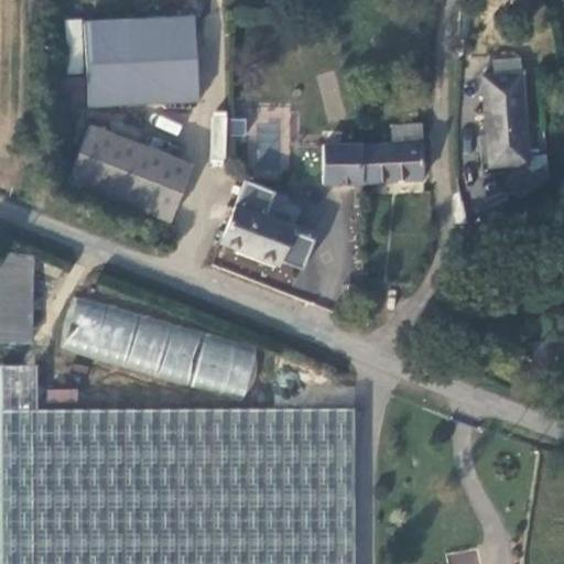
[(85,23),(89,107),(199,100),(195,18),(85,23)]
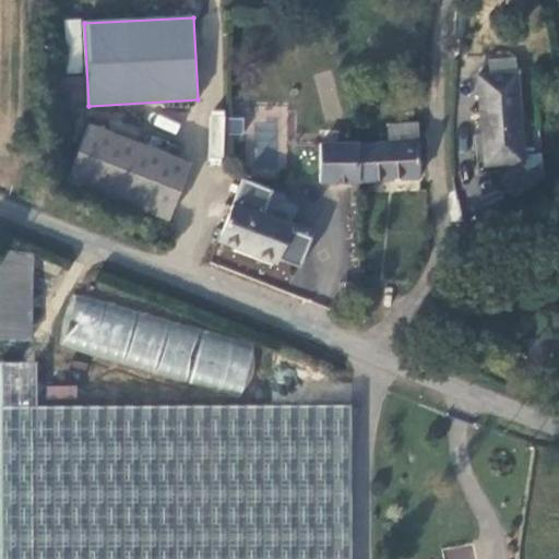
[(521,75),(486,81),(496,169),(531,166),(521,75)]
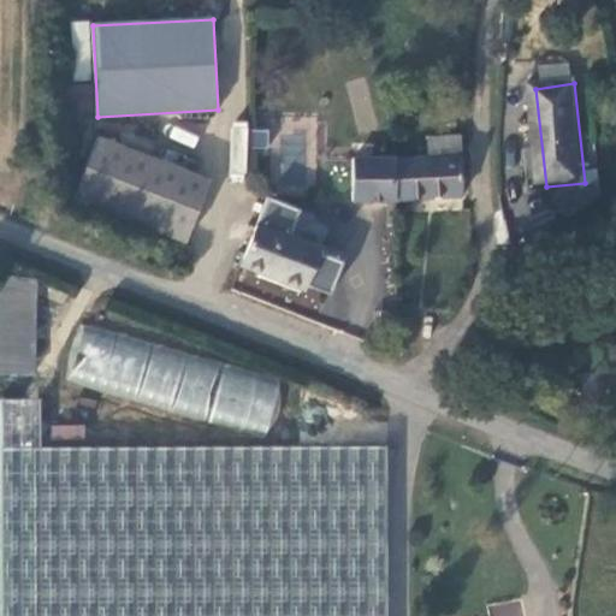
[(89,143),(99,123),(59,105),(59,130),(89,143)]
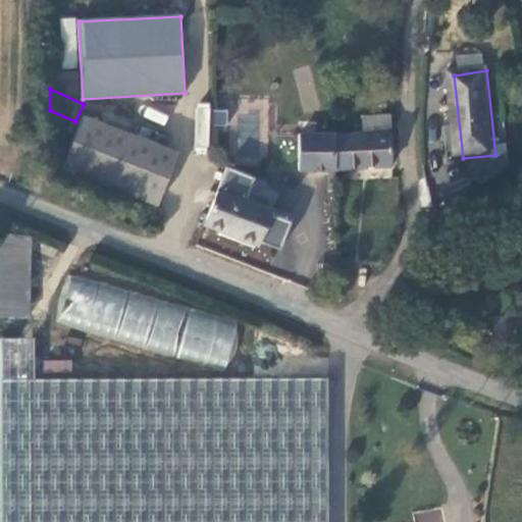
[(197,103),(196,154),(211,154),(212,103),(197,103)]
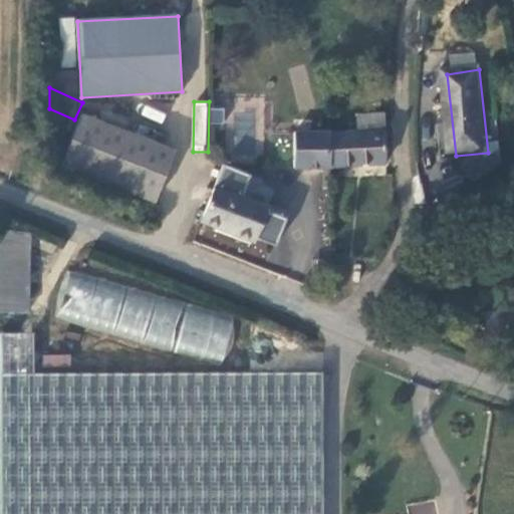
[(208,123),(223,124),(225,108),(209,107),(208,123)]
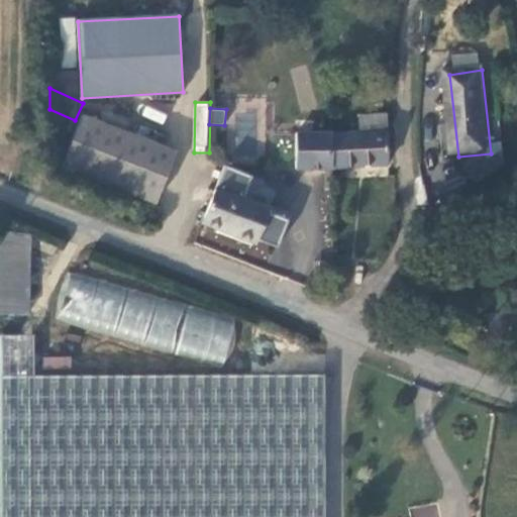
[(391,164),(391,113),(364,113),(364,130),(335,130),(335,164),(391,164)]
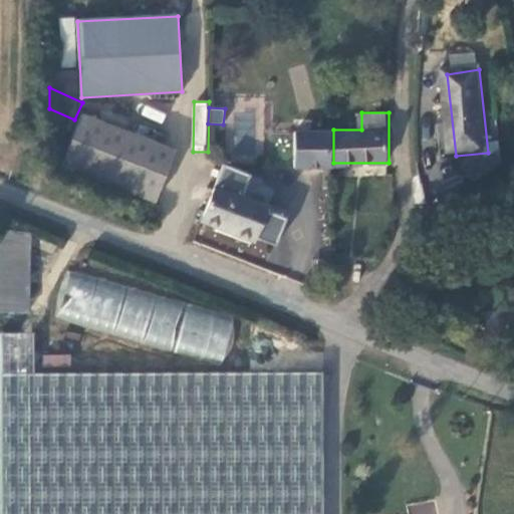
[(82,115),(63,166),(158,201),(176,151),(82,115)]
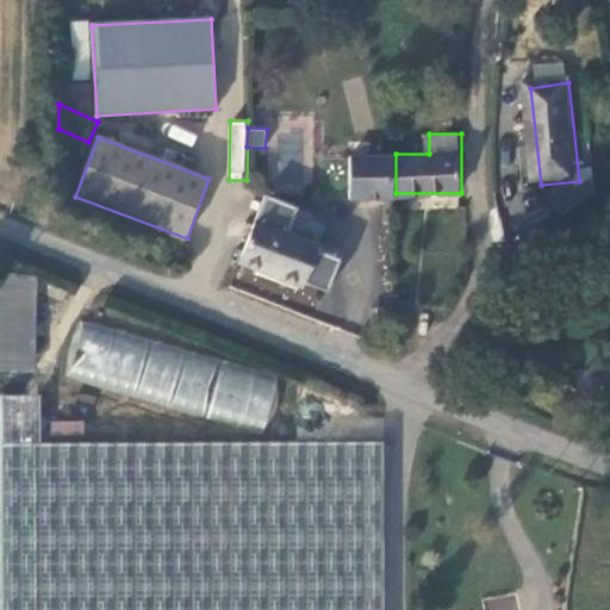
[(396,193),(396,154),(310,155),(310,160),(302,161),(303,195),(396,193)]
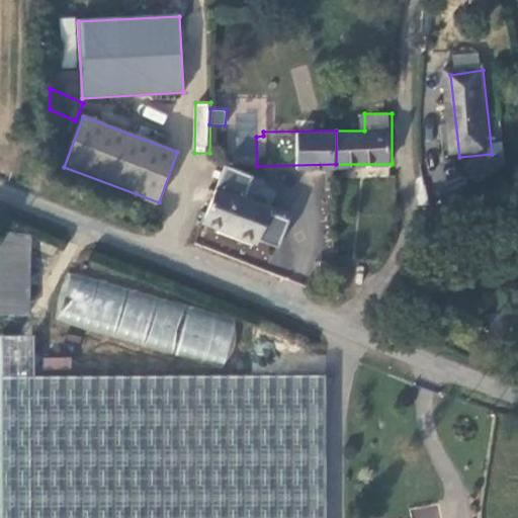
[(270,208),(219,189),(205,222),(258,241),(270,208)]
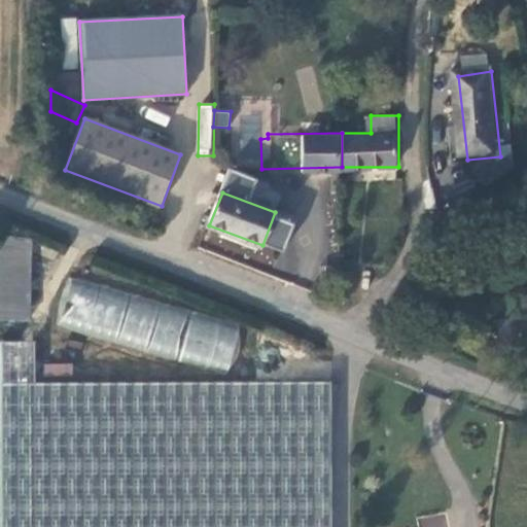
[(152,222),(157,212),(132,199),(127,210),(152,222)]
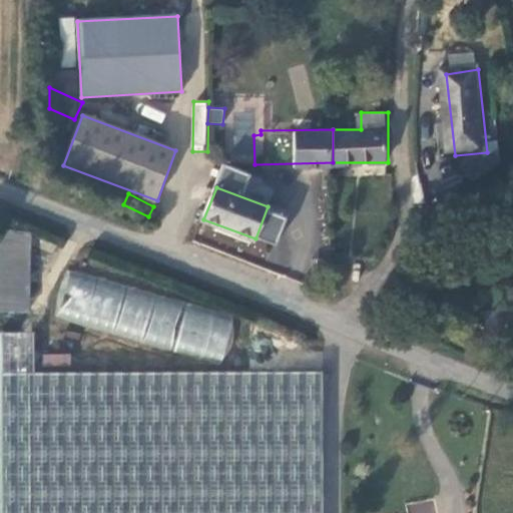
[(22,230),(0,226),(0,284),(21,284),(22,230)]
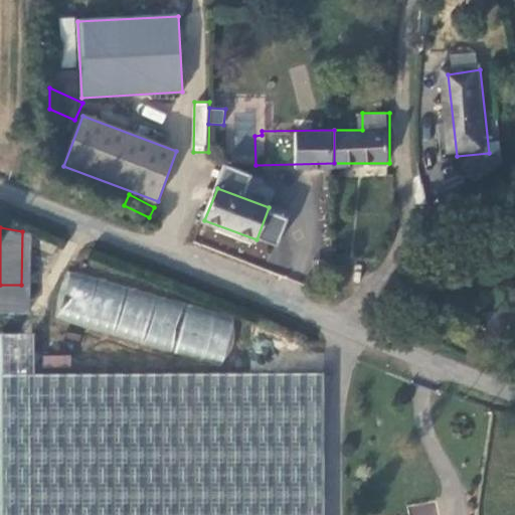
[(64,277),(54,326),(226,360),(235,310),(64,277)]
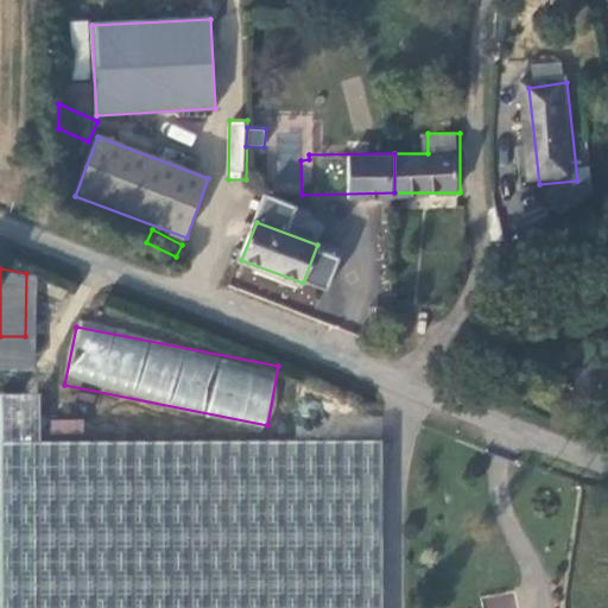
[(607,369),(575,375),(582,418),(607,413),(607,369)]
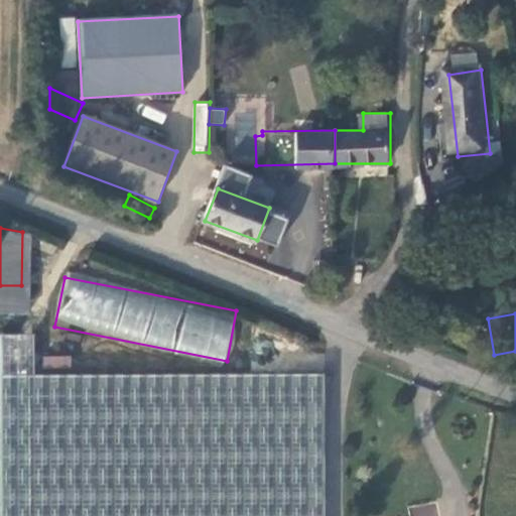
[(31,341),(0,341),(0,515),(320,515),(317,372),(31,377),(31,341)]
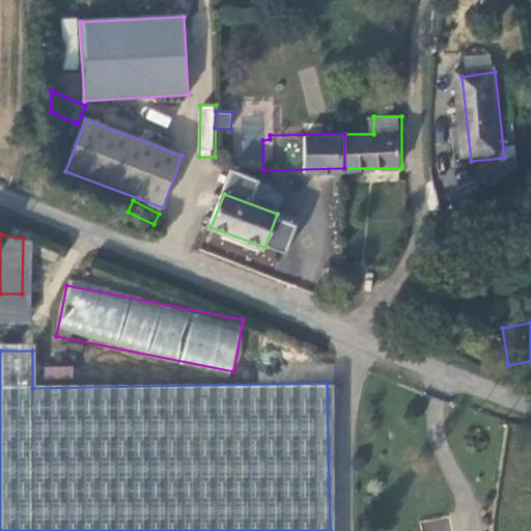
[(44,366),(42,383),(72,386),(73,368),(44,366)]
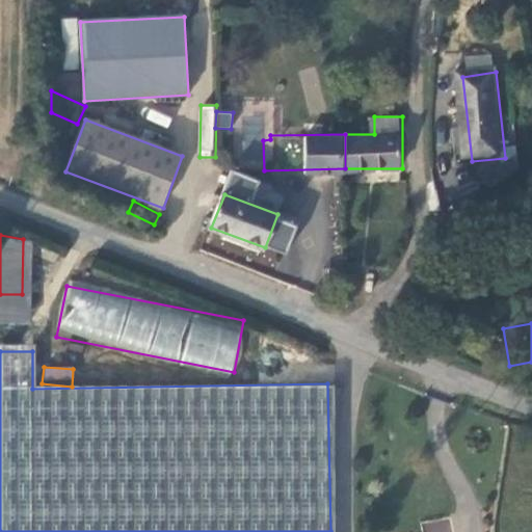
[(423,423),(440,430),(451,405),(434,398),(423,423)]
